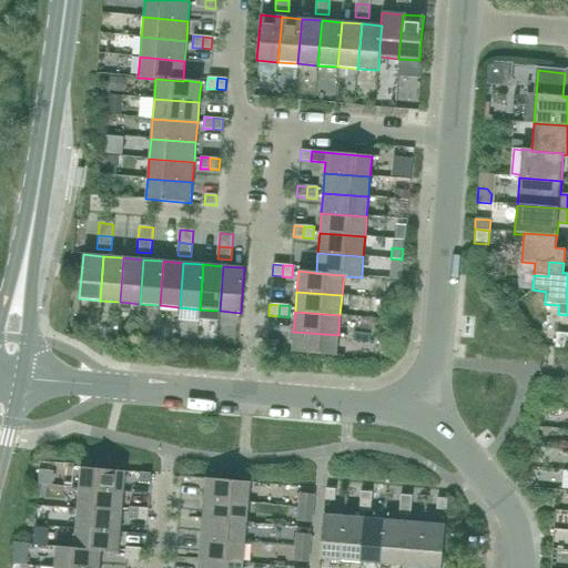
[(336,356),(338,335),(293,332),(292,353),(336,356)]
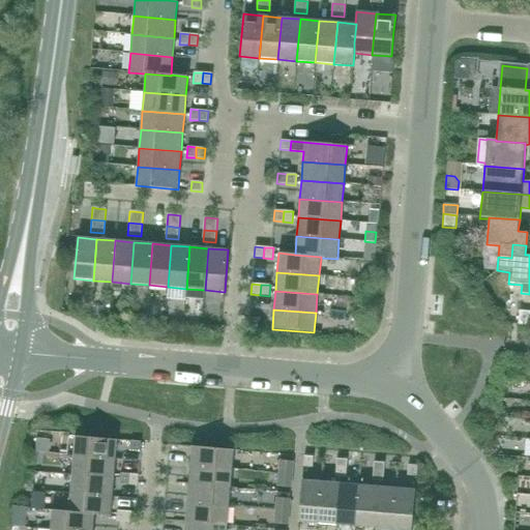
[(529,325),(529,312),(519,311),(518,324),(529,325)]
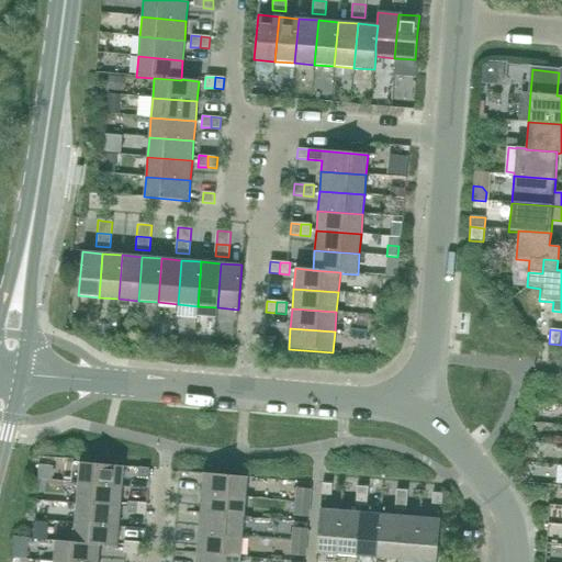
[(274,348),(276,338),(263,337),(263,347),(274,348)]
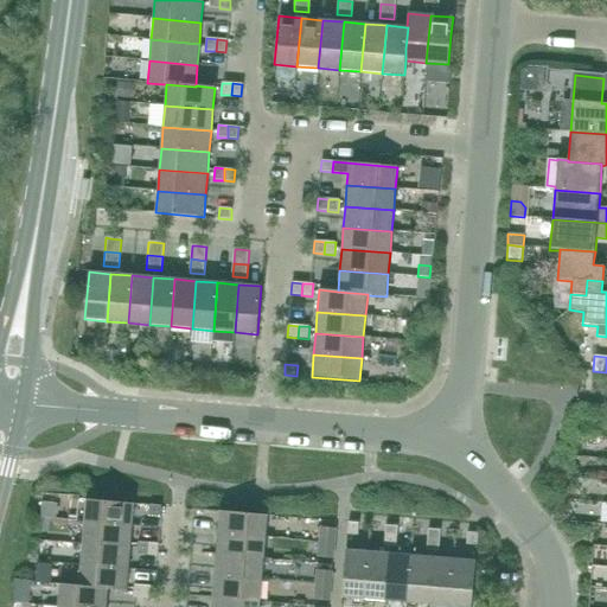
[(134,504),(95,500),(85,500),(84,522),(132,526),(134,504)]
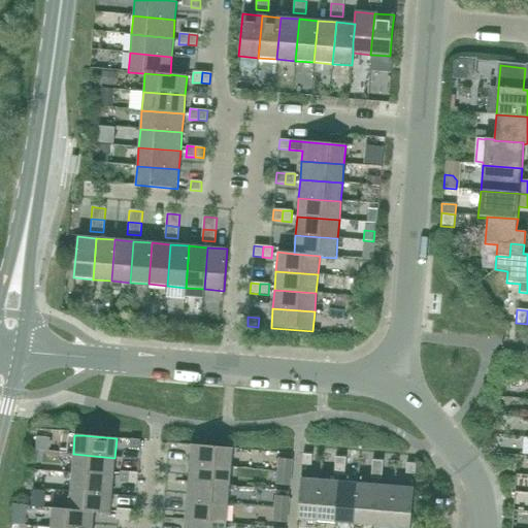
[(140,440),(130,439),(129,449),(139,450),(140,440)]
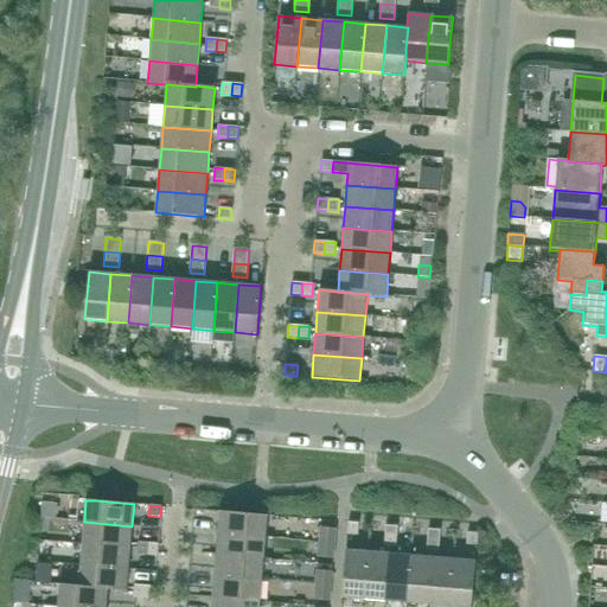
[(266,537),(268,516),(219,511),(217,534),(266,537)]
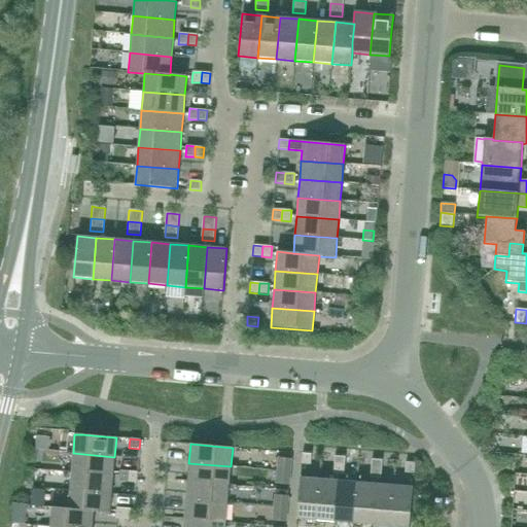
[(113,476),(114,457),(73,453),(71,471),(113,476)]
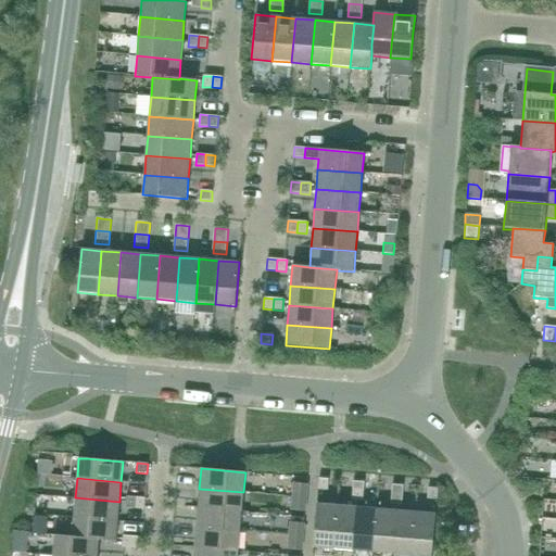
[(328,491),(328,479),(319,479),(318,490),(328,491)]
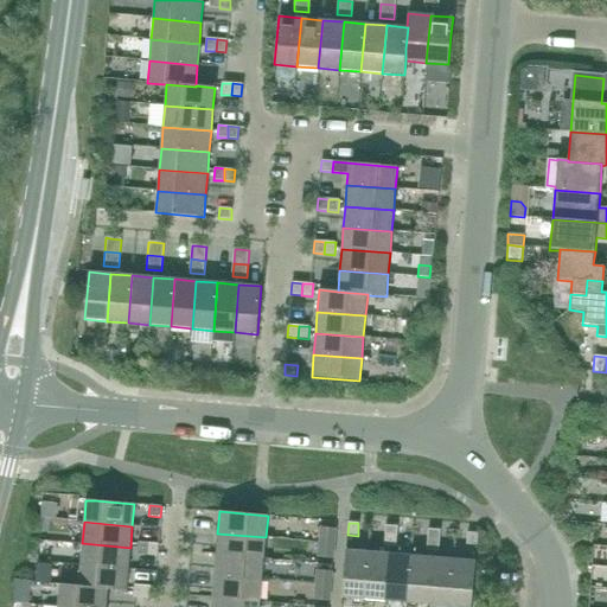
[(397,537),(397,526),(385,525),(384,536),(397,537)]
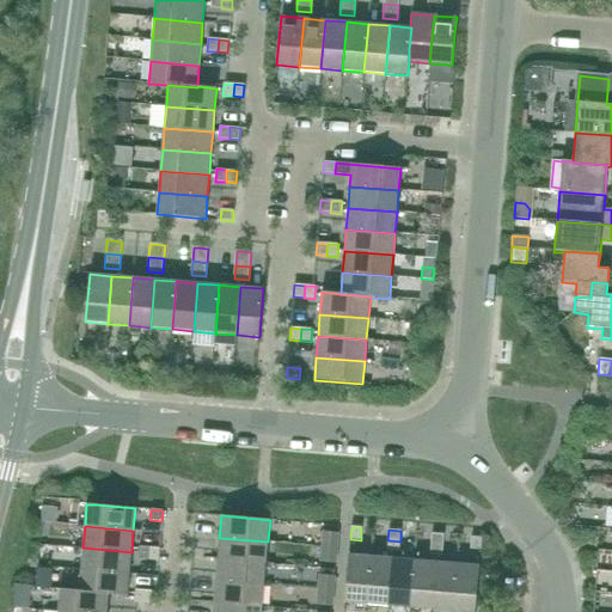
[(337,549),(338,533),(324,532),(323,546),(337,549)]
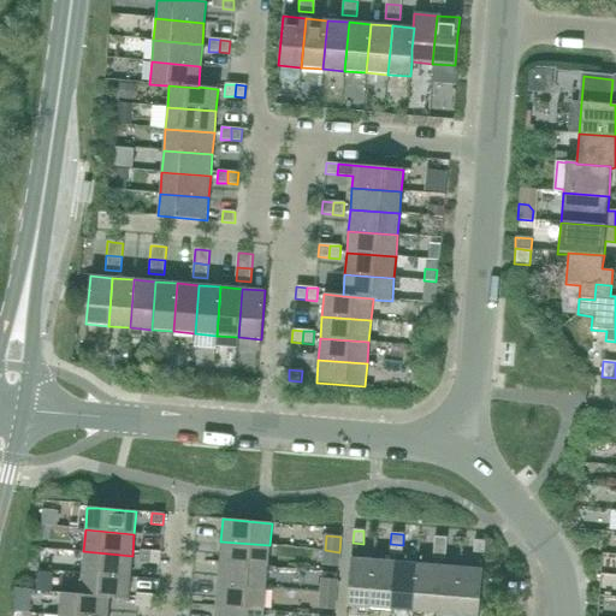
[(446,549),(446,538),(434,537),(433,548),(446,549)]
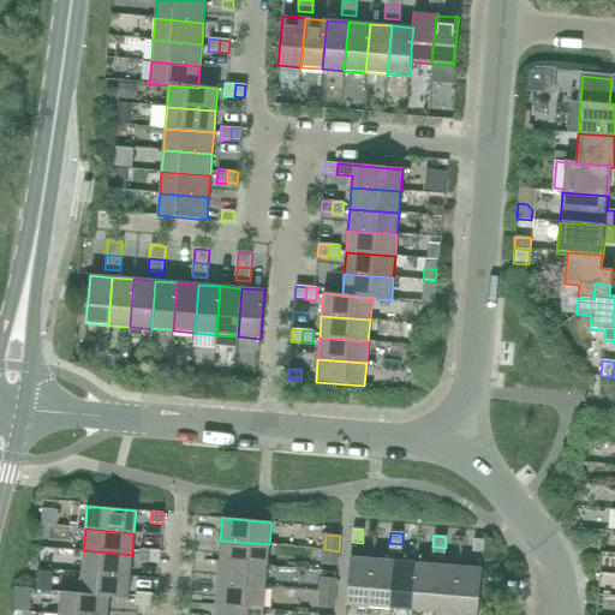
[(483,553),(484,539),(473,539),(472,551),(483,553)]
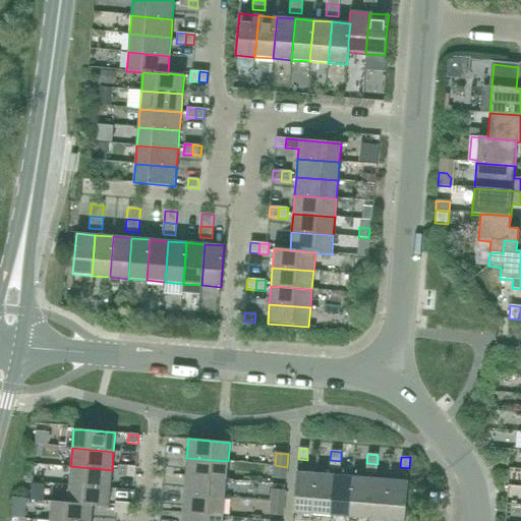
[(226,479),(228,461),(186,458),(185,476),(226,479)]
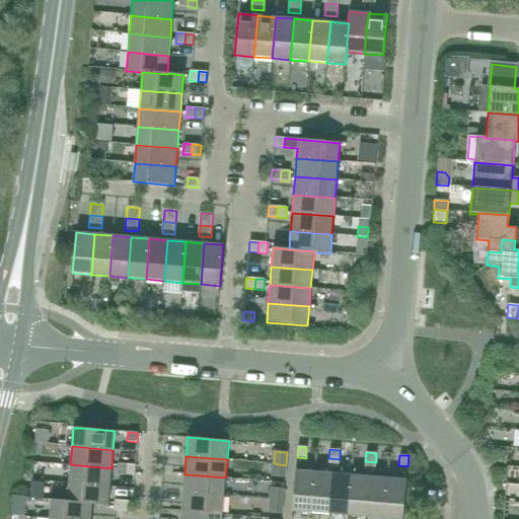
[(339,467),(340,459),(328,458),(328,466),(339,467)]
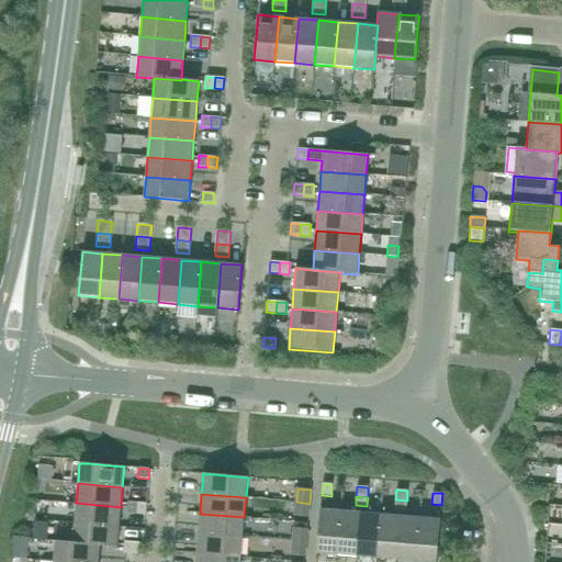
[(406,509),(407,501),(395,499),(395,508),(406,509)]
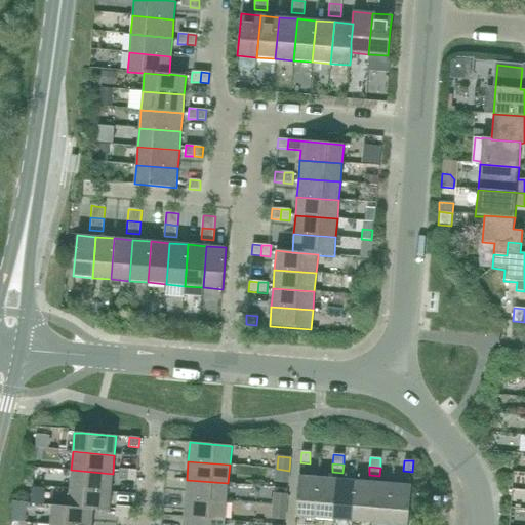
[(127,480),(128,470),(119,469),(118,480),(127,480)]
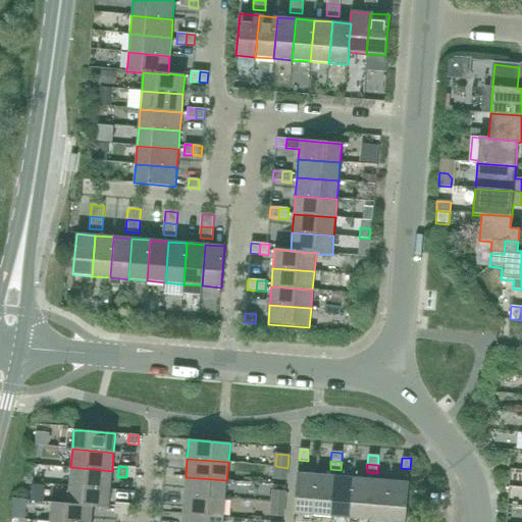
[(286,480),(288,468),(275,466),(274,479),(286,480)]
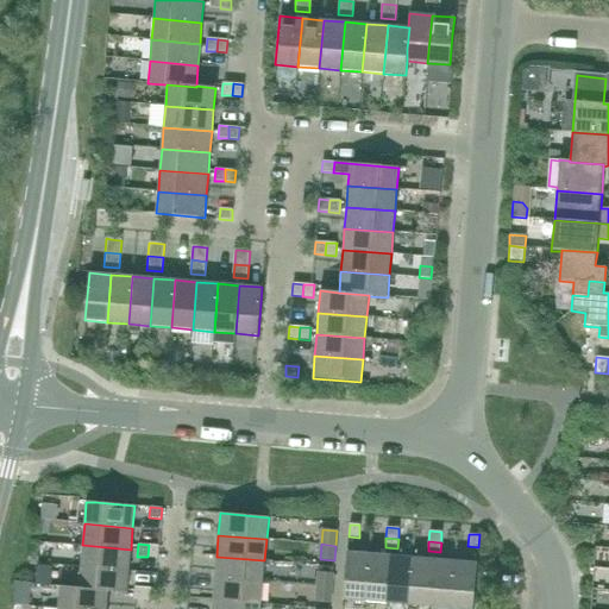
[(129,571),(131,550),(82,545),(81,566),(129,571)]
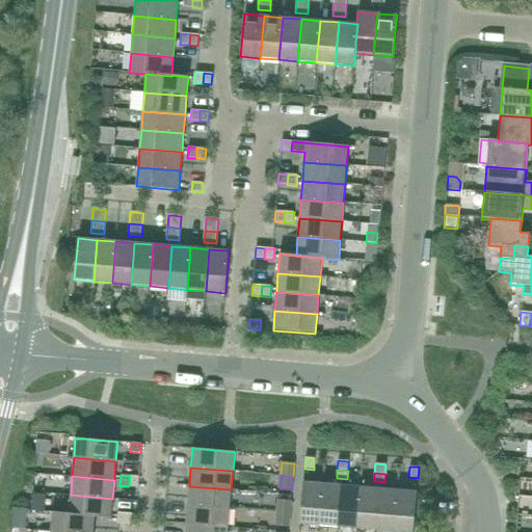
[(138,487),(138,477),(130,476),(129,486),(138,487)]
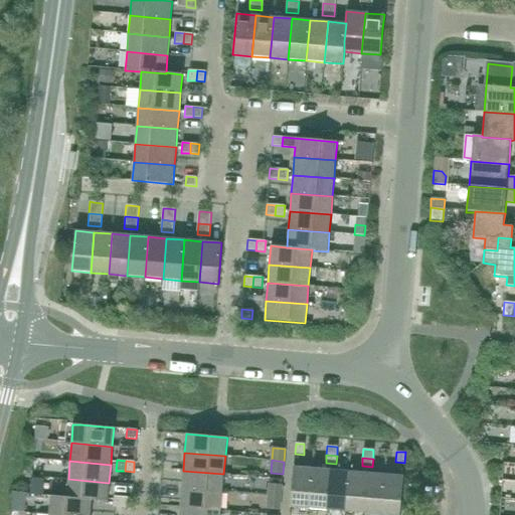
[(309,509),(312,468),(294,467),(290,507),(309,509)]
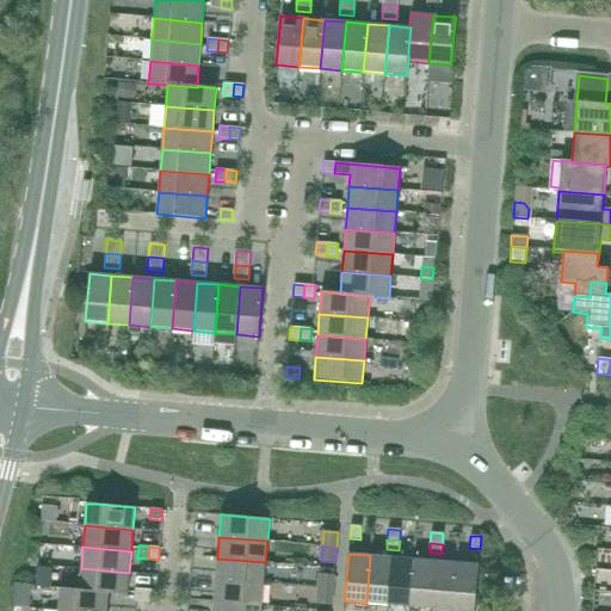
[(388,605),(392,557),(370,555),(366,604),(388,605)]
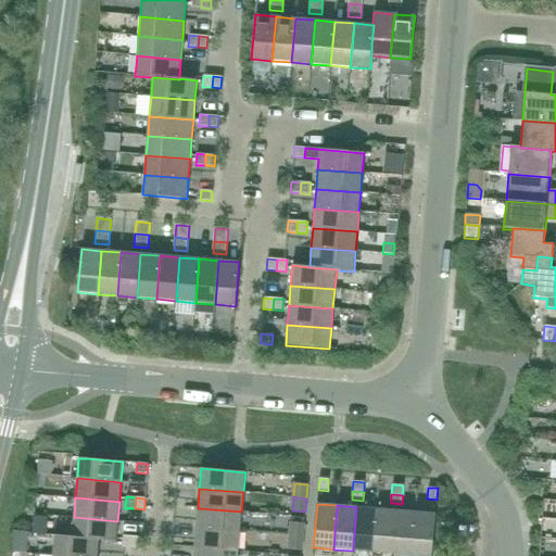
[(373,553),(376,508),(356,507),(353,551),(373,553)]
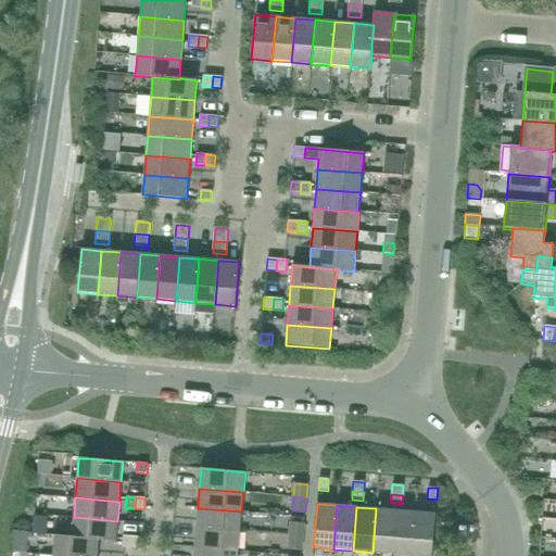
[(240,531),(241,512),(198,508),(196,528),(240,531)]
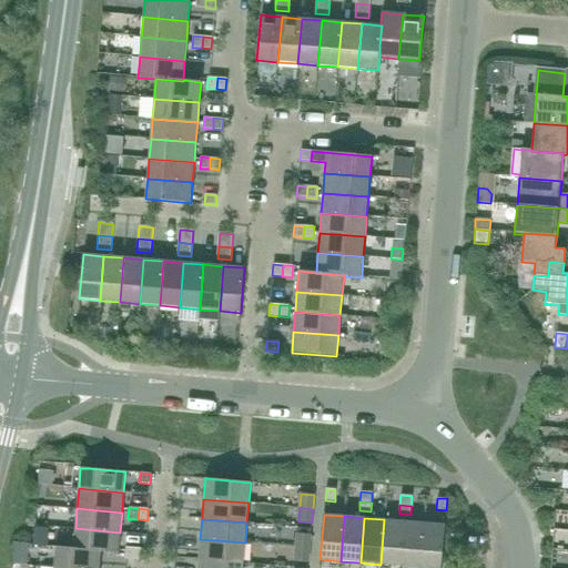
[(401,566),(404,521),(384,519),(381,565),(401,566)]
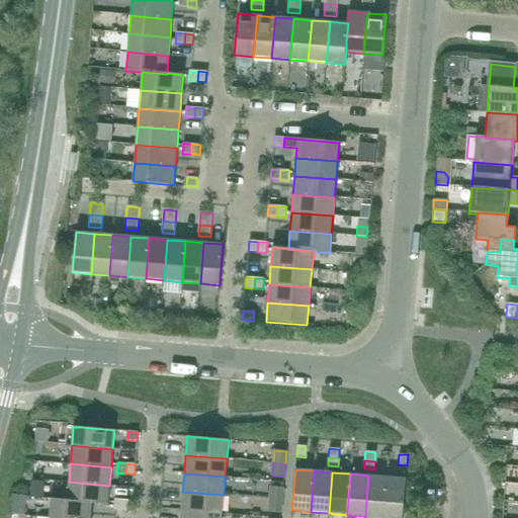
[(383,517),(386,477),(368,476),(365,516),(383,517)]
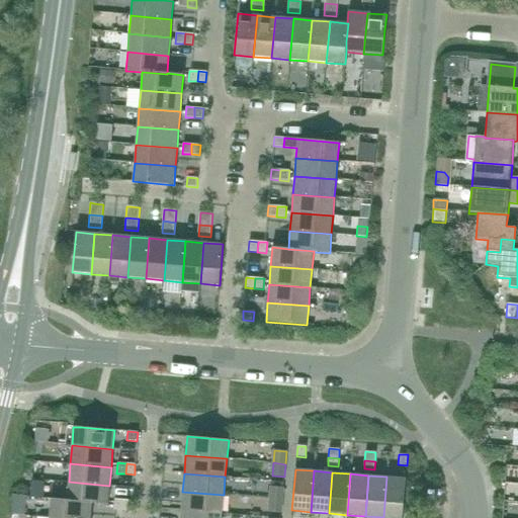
[(387,517),(402,517),(406,479),(386,477),(383,517),(387,517)]
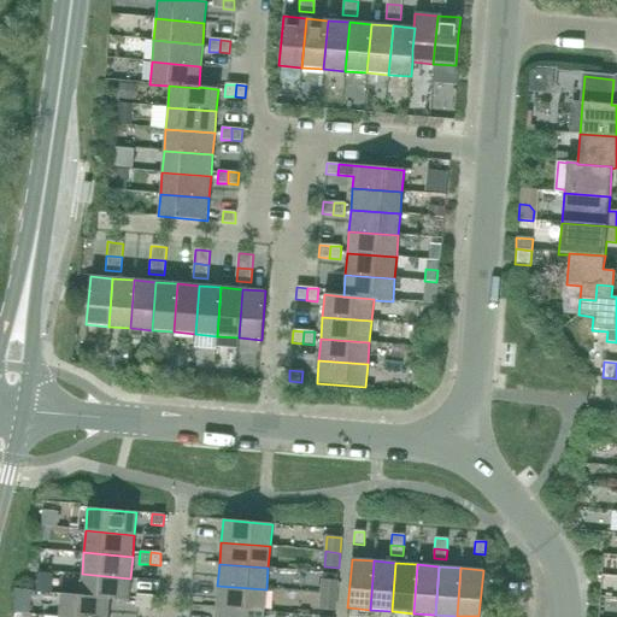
[(129,601),(130,579),(82,574),(80,595),(110,599),(129,601)]
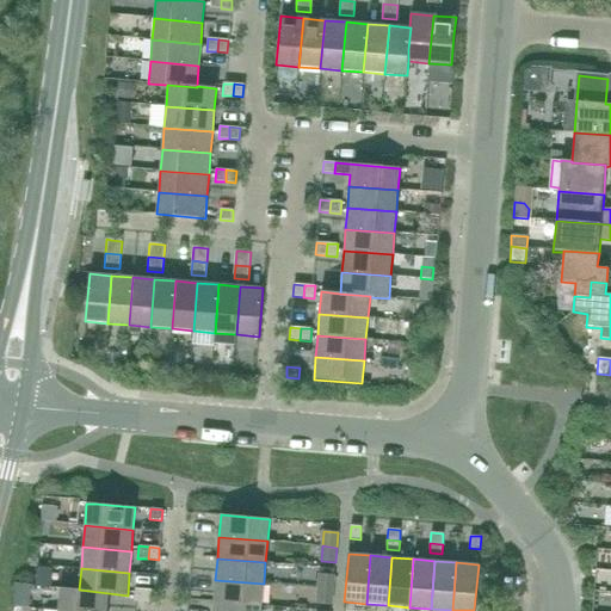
[(333,590),(334,575),(320,574),(319,588),(333,590)]
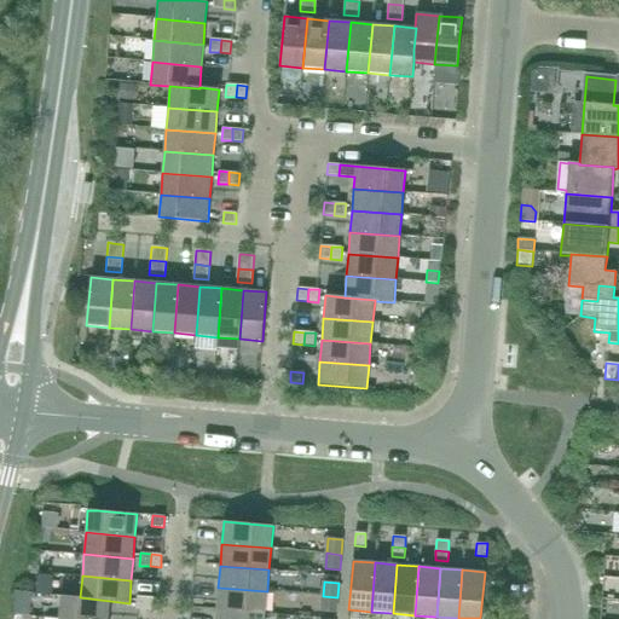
[(265,613),(267,591),(218,588),(217,609),(265,613)]
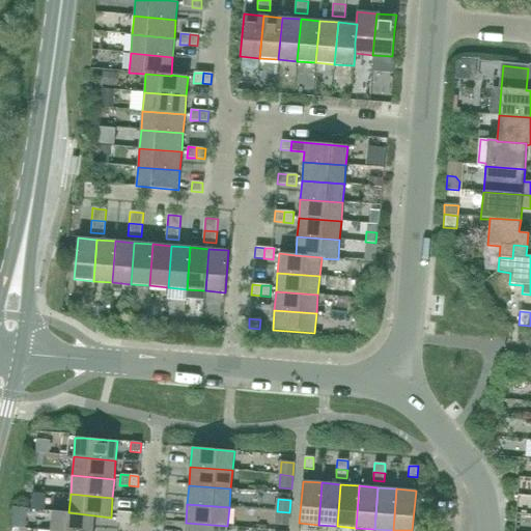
[(68,512),(52,511),(51,530),(60,530),(92,530),(94,515),(68,512)]
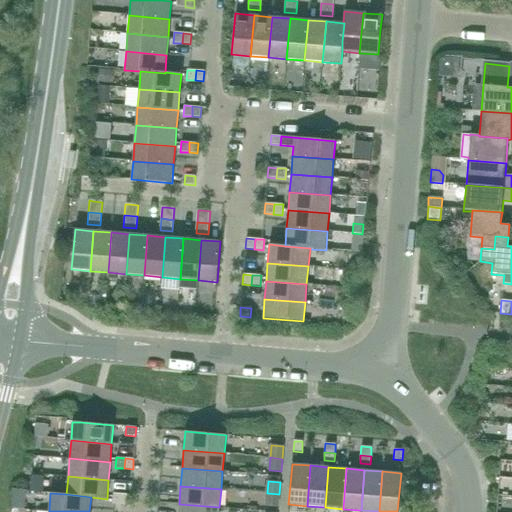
[(121,504),(122,494),(113,493),(112,504),(121,504)]
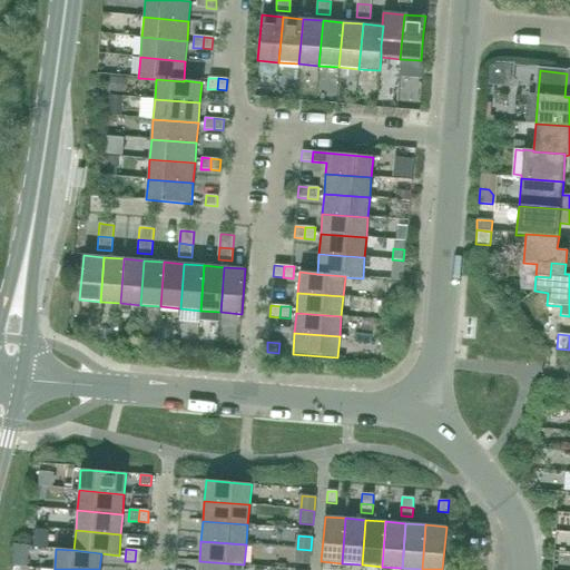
[(310,564),(311,550),(297,549),(296,563),(310,564)]
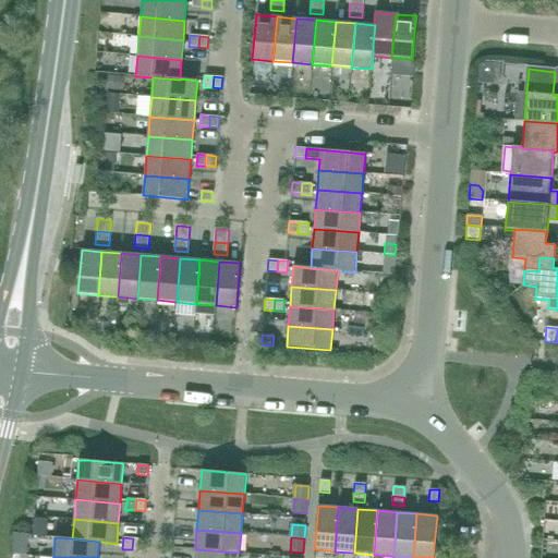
[(141,550),(142,540),(133,538),(132,549),(141,550)]
